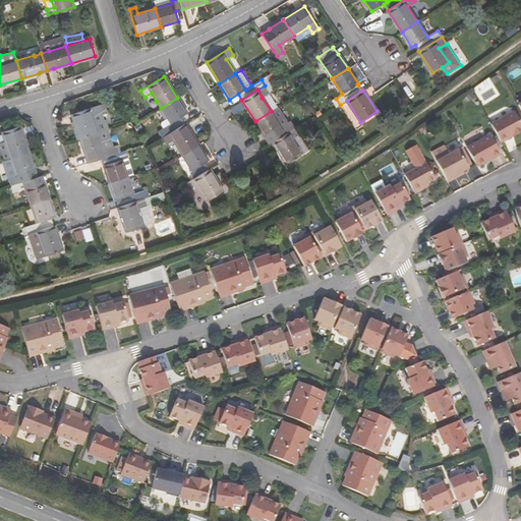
[(150,105),(156,101),(152,93),(145,97),(150,105)]
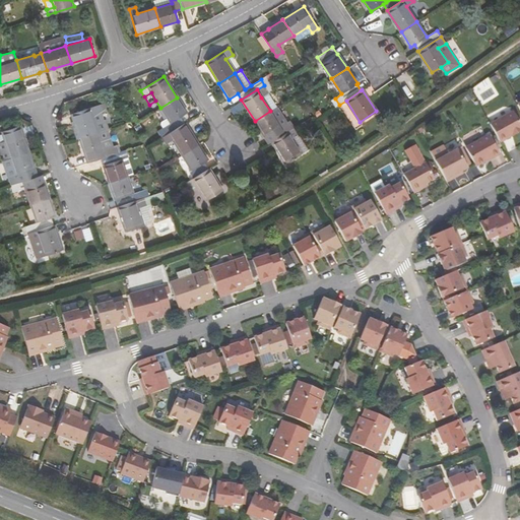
[(268,93),(261,98),(270,111),(276,107),(268,93)]
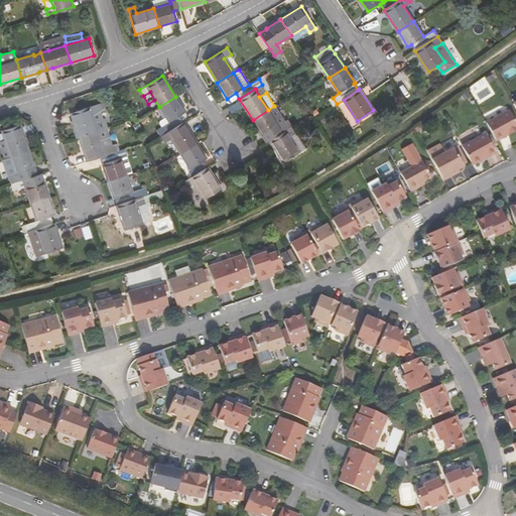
[(185,113),(175,97),(159,107),(165,117),(168,123),(160,127),(155,131),(159,137),(182,123),(178,117),(185,113)]
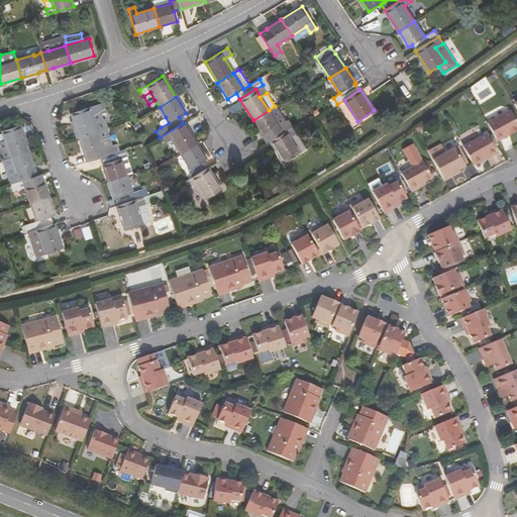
[(71,114),(73,121),(78,136),(97,130),(105,127),(103,120),(101,120),(99,112),(104,110),(102,103),(71,114)]
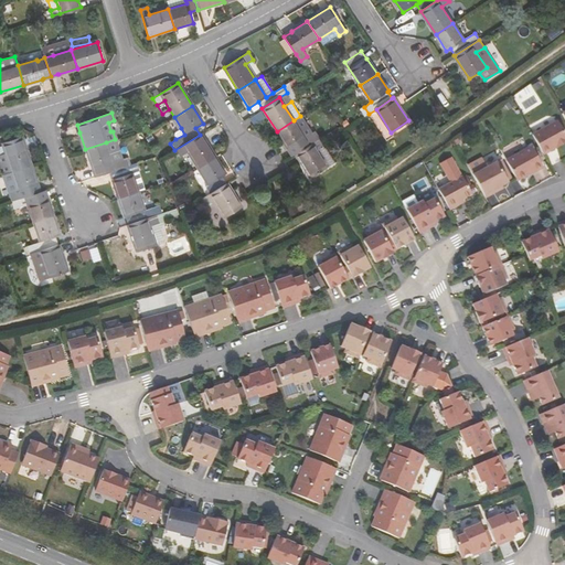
[(302,119),(295,123),(305,138),(308,137),(311,134),(302,119)]
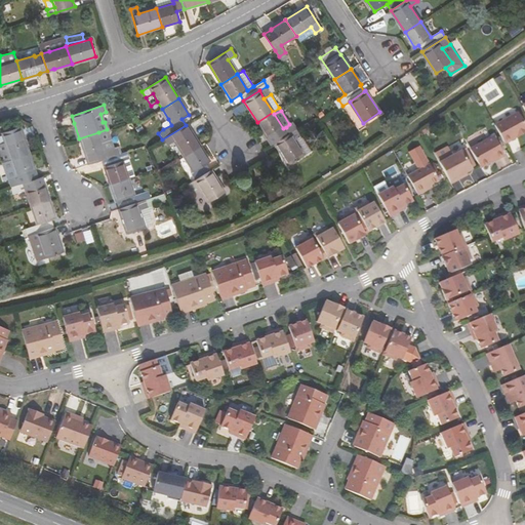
[(271,136),(274,143),(289,132),(286,127),(283,128),(274,114),(273,112),(257,122),(267,138),(271,136)]
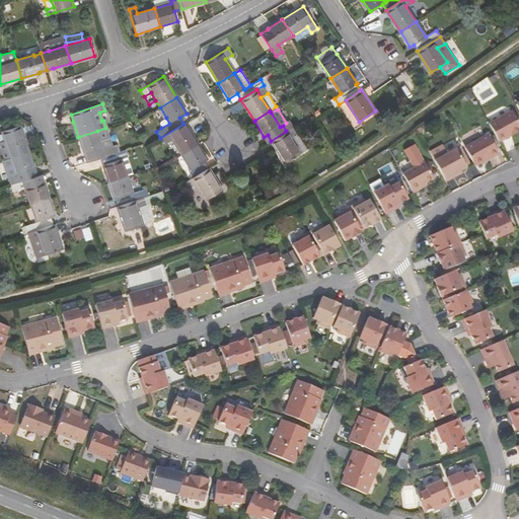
[(518,123),(512,110),(489,124),(499,142),(518,131),(518,123)]
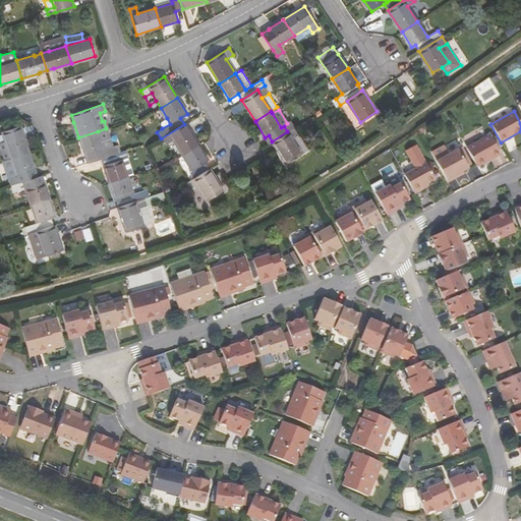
[(160,125),(162,128),(170,124),(167,118),(161,122),(160,125)]
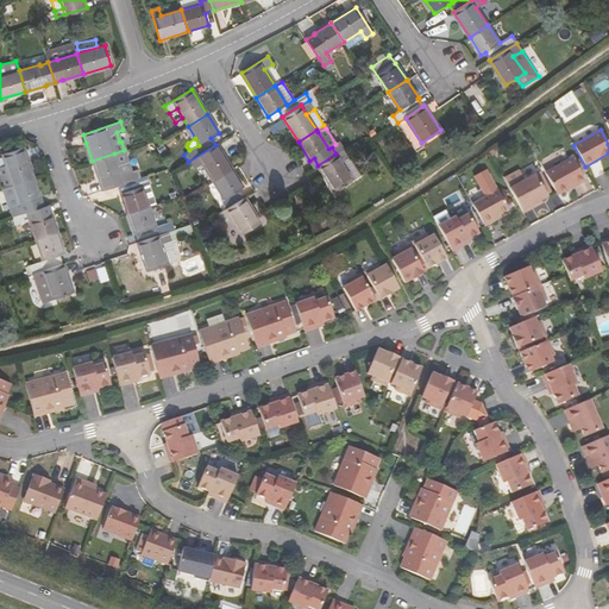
[(82,144),(88,163),(92,161),(86,143),(82,144)]
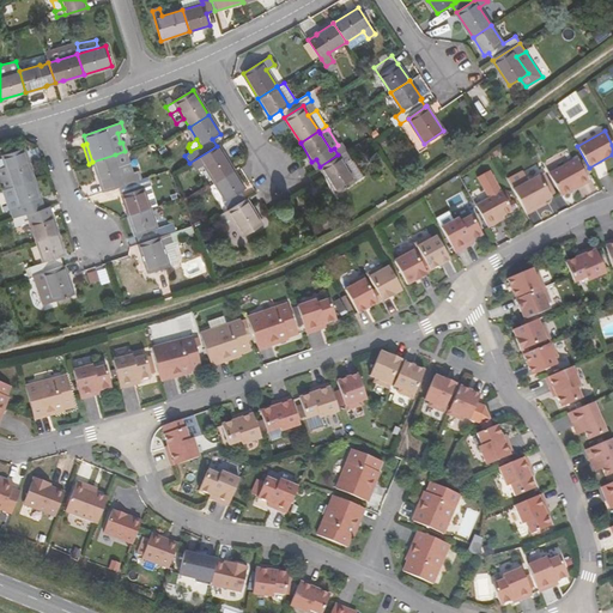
[(220,153),(217,146),(189,163),(194,170),(204,164),(214,182),(234,171),(222,152),(220,153)]
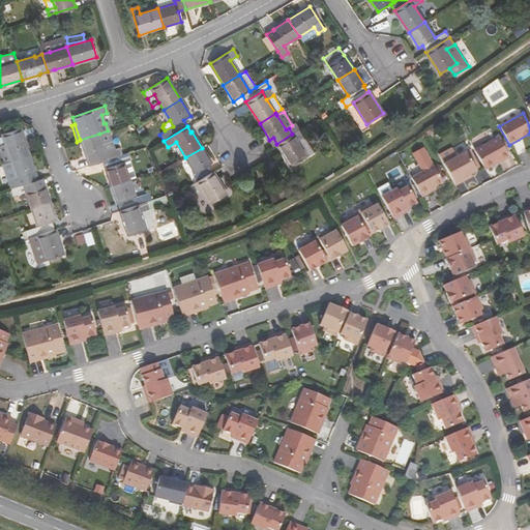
[(314,152),(299,129),(296,131),(292,134),(306,156),(314,152)]
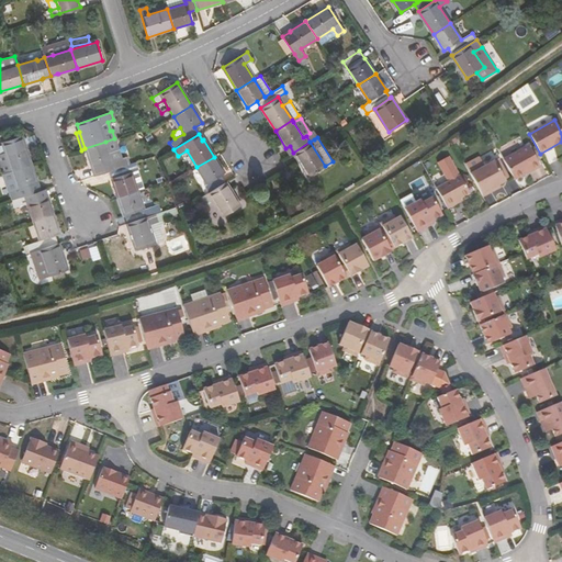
[(0,145),(0,165),(2,173),(11,170),(31,164),(25,146),(24,147),(21,138),(0,145)]
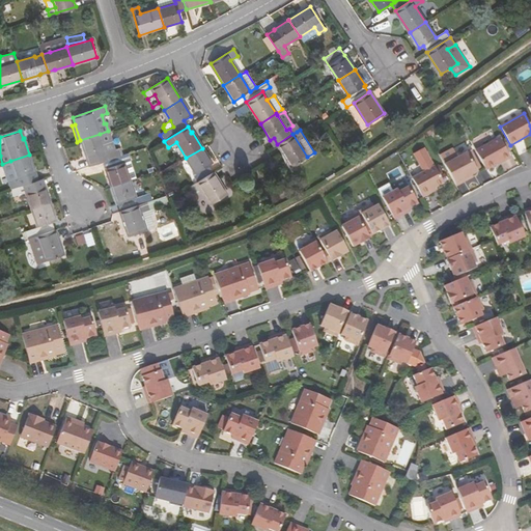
[(114,150),(108,131),(100,134),(80,140),(87,160),(102,155),(103,161),(120,155),(118,149),(114,150)]
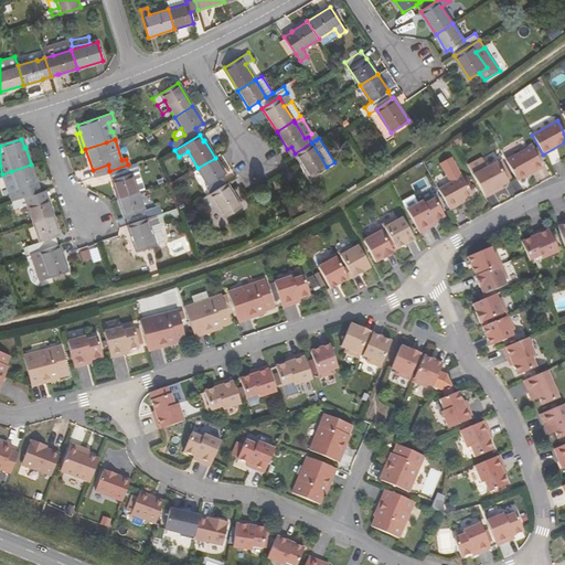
[(309,177),(327,167),(311,142),(295,153),(309,177)]
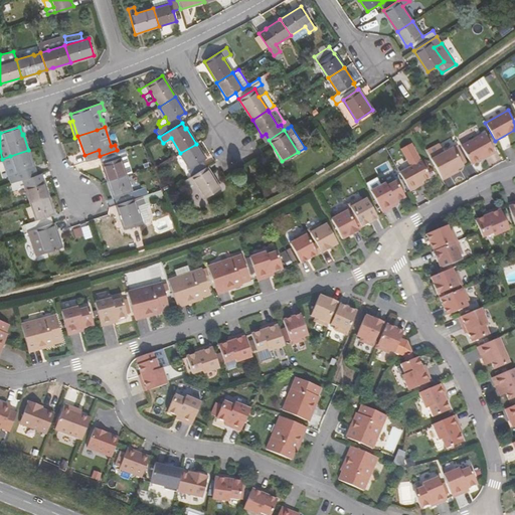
[(484,134),(461,146),(471,164),(494,152),(484,134)]
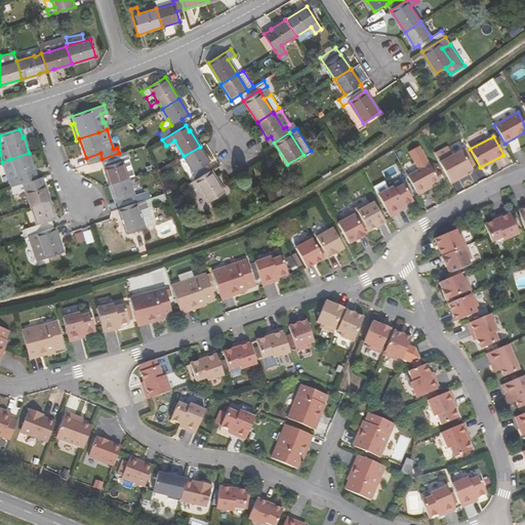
[(209,162),(200,147),(184,156),(193,171),(190,173),(194,179),(210,170),(206,164),(209,162)]
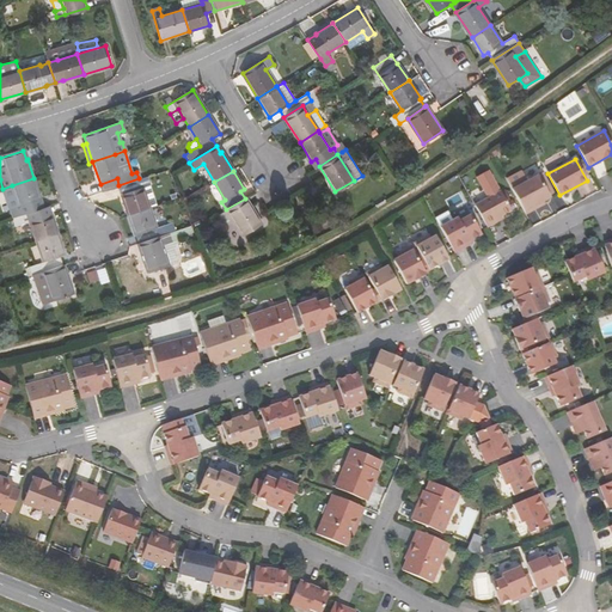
[(487,227),(495,222),(494,220),(501,216),(510,210),(500,191),(500,193),(488,171),(476,178),(488,199),(475,206),(487,227)]
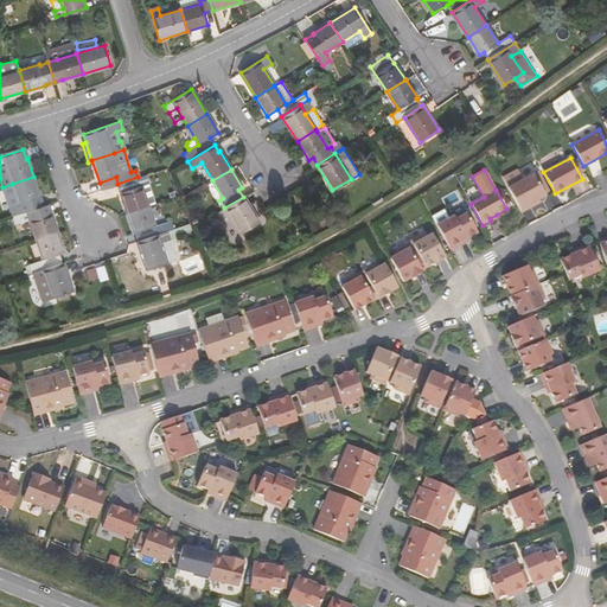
[(508,187),(521,212),(532,206),(531,203),(537,200),(545,196),(534,173),(508,187)]
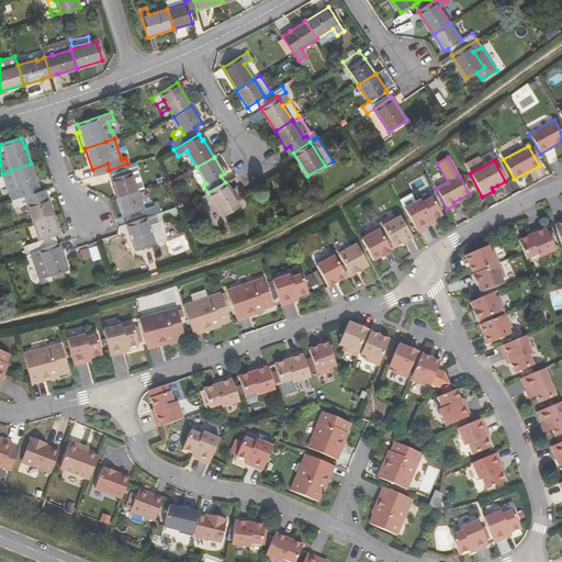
[(138,170),(135,161),(127,164),(109,170),(112,179),(112,180),(117,197),(136,190),(131,173),(138,170)]
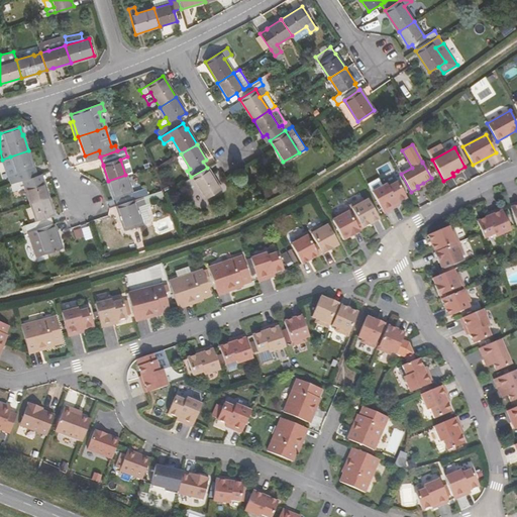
[(36,176),(28,150),(10,157),(16,174),(8,177),(10,184),(36,176)]
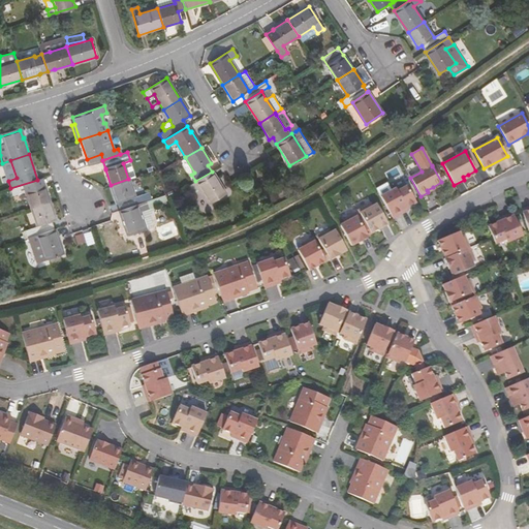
[(226,194),(212,172),(195,181),(188,186),(193,192),(199,188),(210,205),(226,194)]
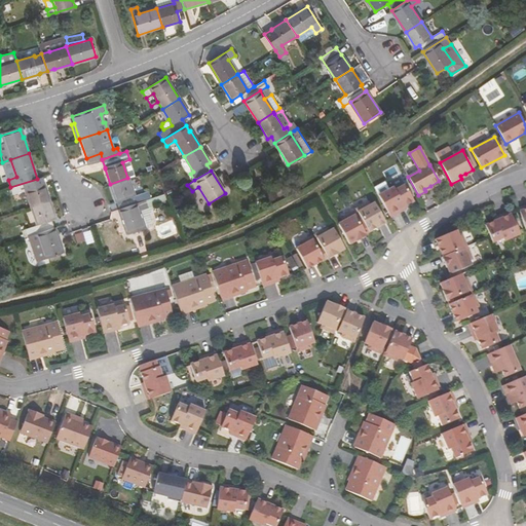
[(134,196),(127,178),(110,184),(116,201),(116,202),(118,209),(145,199),(150,197),(148,192),(134,196)]
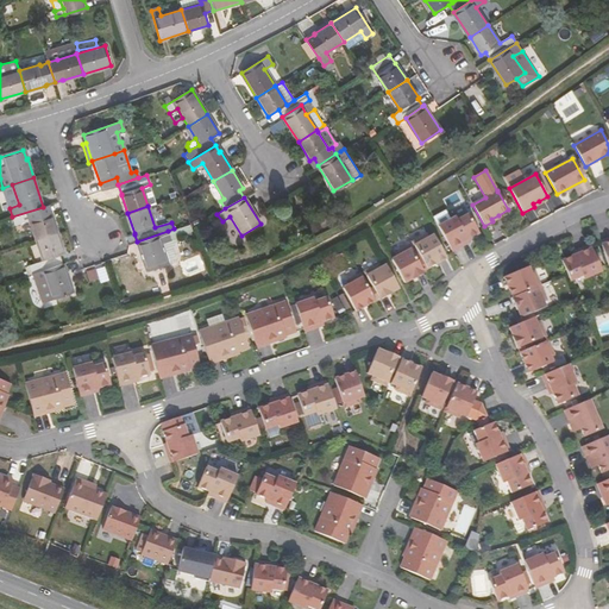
[(45,215),(43,207),(12,217),(14,226),(29,221),(36,240),(57,233),(50,214),(45,215)]
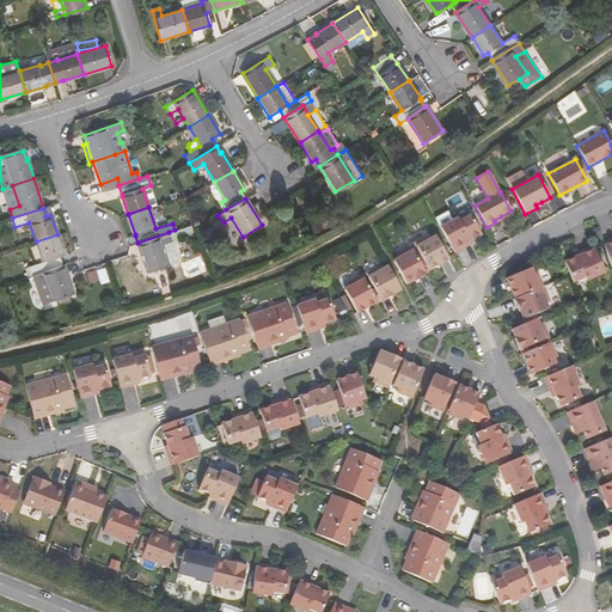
[(446,208),(433,215),(439,225),(451,218),(446,208)]
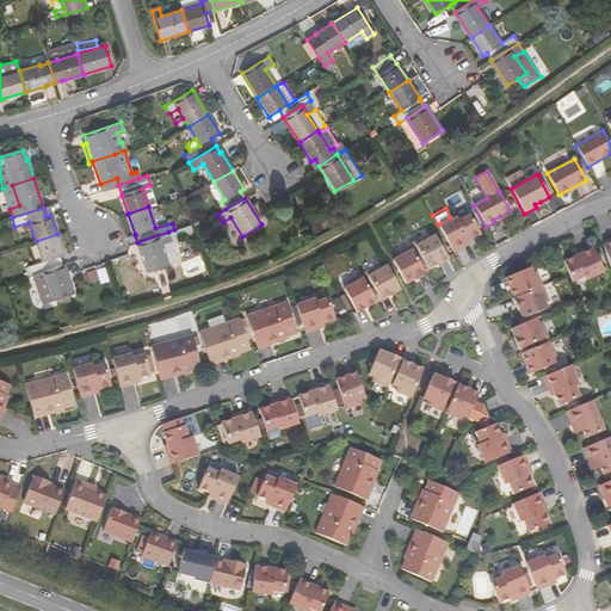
[(438,224),(451,250),(466,242),(463,239),(468,236),(479,232),(468,213),(457,218),(455,215),(450,217),(438,224)]
